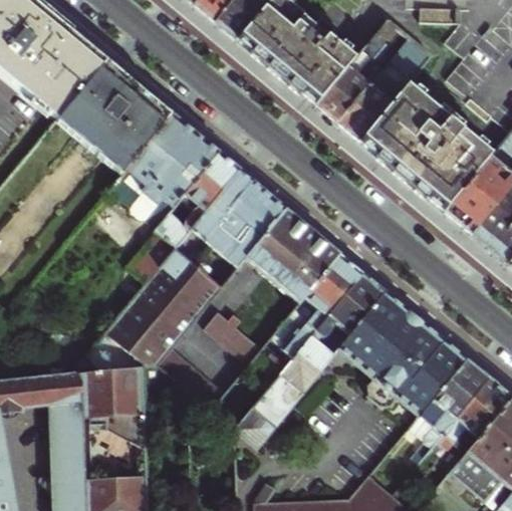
[(0,0),(0,68),(59,118),(106,59),(90,45),(52,14),(35,0),(0,0)]
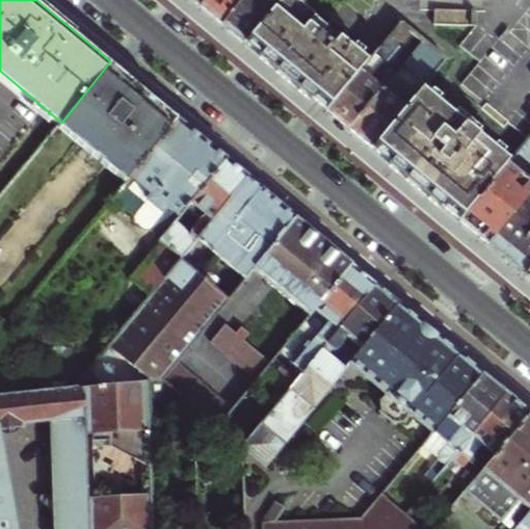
[(204,0),(202,3),(213,14),(223,21),(240,0),(204,0)]
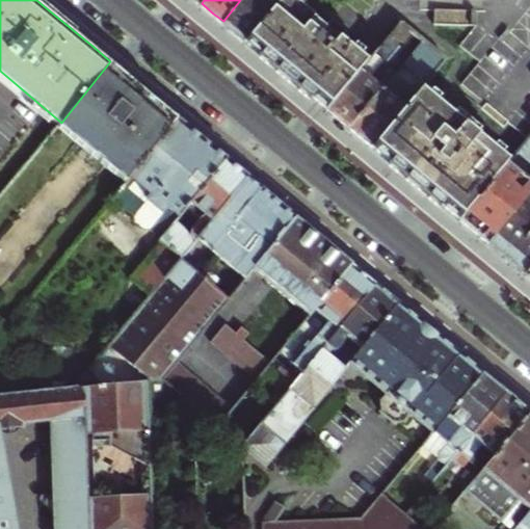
[(240,0),(223,21),(238,33),(245,40),(277,0),(240,0)]
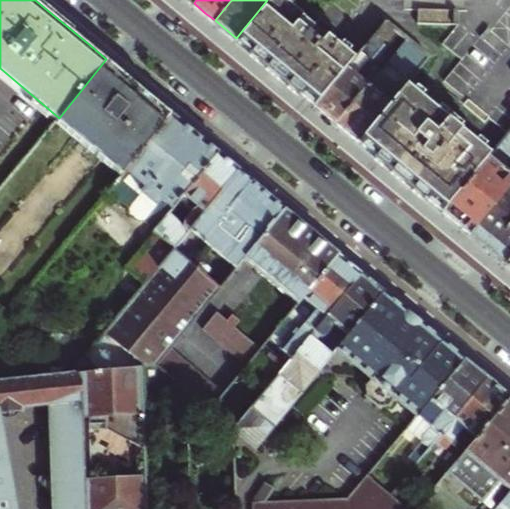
[(354,57),(286,0),(267,0),(236,38),(251,50),(252,49),(257,53),(264,58),(262,60),(268,64),(269,62),(276,68),(283,74),(281,75),(296,88),(298,86),(317,102),(354,57)]
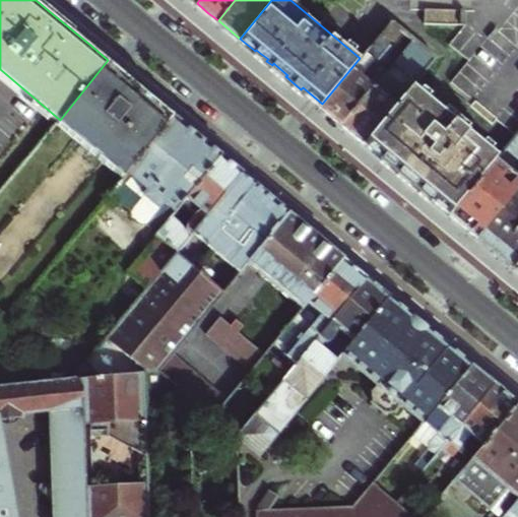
[(402,27),(392,19),(360,58),(322,104),(320,106),(325,109),(330,114),(336,118),(342,124),(385,73),(373,62),(402,27)]
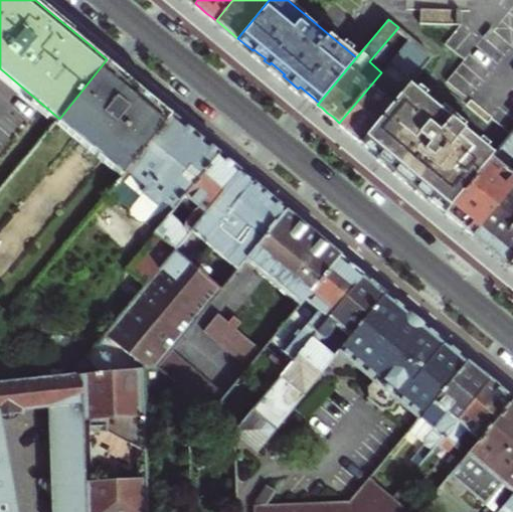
[(381,72),(339,123),(349,131),(360,140),(408,80),(432,53),(410,37),(381,72)]
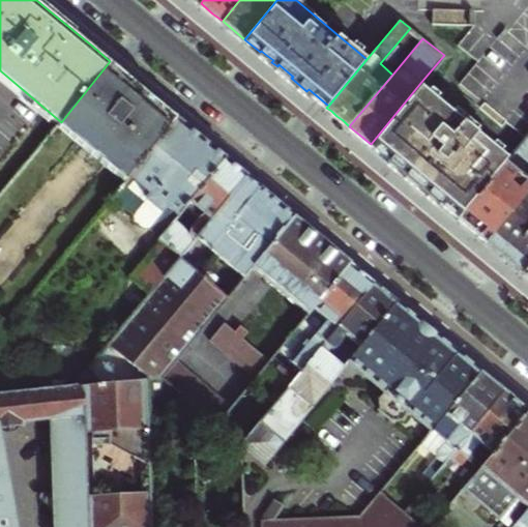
[(61,122),(56,127),(126,182),(179,118),(146,91),(110,61),(61,122)]
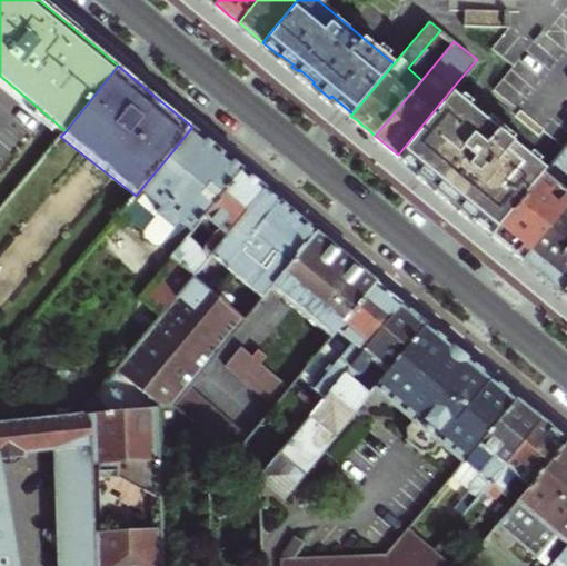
[(546,168),(451,89),(398,155),(411,165),(418,171),(420,169),(431,177),(429,180),(437,187),(438,184),(455,197),(453,199),(473,216),(475,214),(495,230),(546,168)]
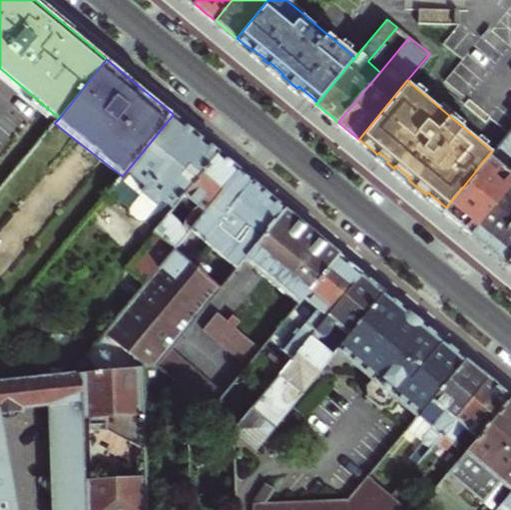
[(185,191),(218,152),(196,133),(173,114),(122,176),(115,184),(134,200),(131,203),(131,207),(141,215),(146,214),(160,198),(172,208),(185,191)]
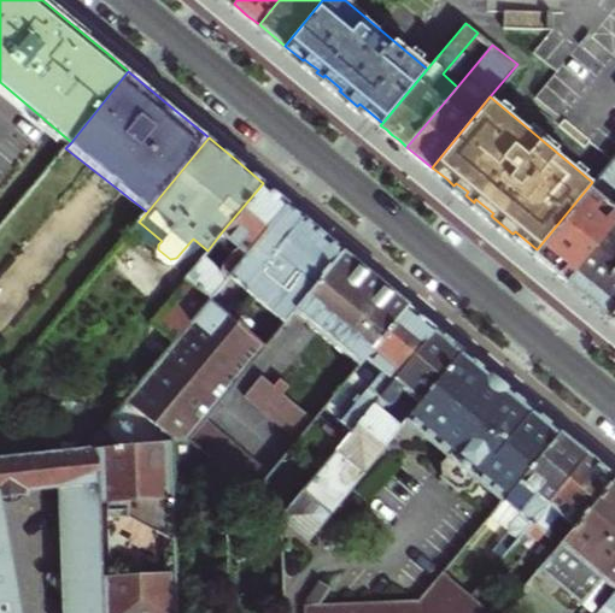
[(537,249),(534,252),(549,264),(567,278),(603,235),(604,237),(614,224),(614,153),(592,182),(537,249)]
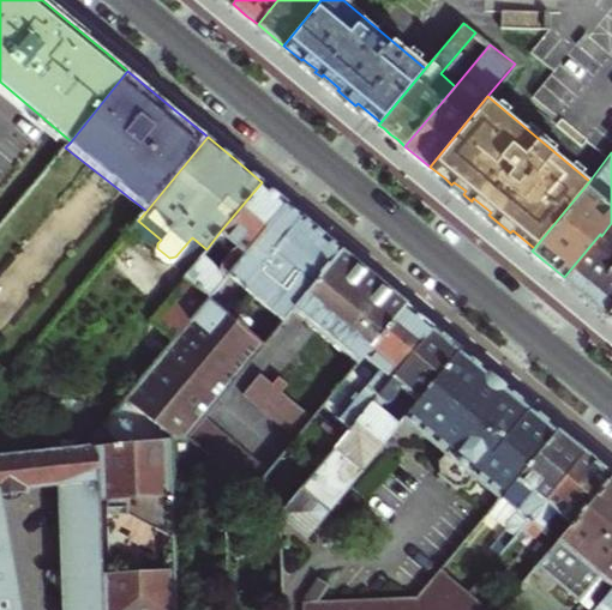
[(175,288),(201,309),(287,203),(275,192),(262,182),(222,229),(239,242),(234,245),(223,258),(222,264),(207,249),(175,288)]
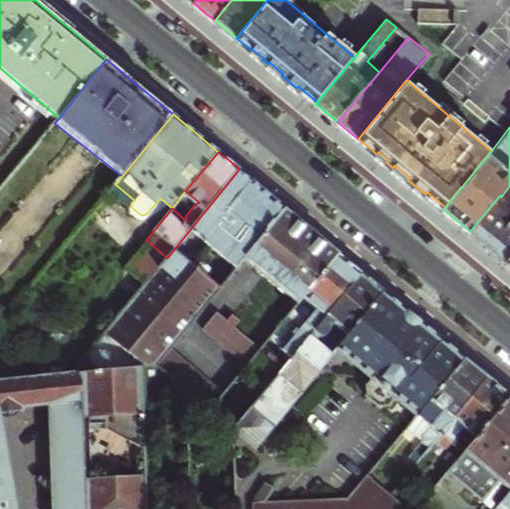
[(167,258),(76,371),(87,370),(146,363),(158,362),(245,254),(284,207),(260,186),(239,169),(167,258)]
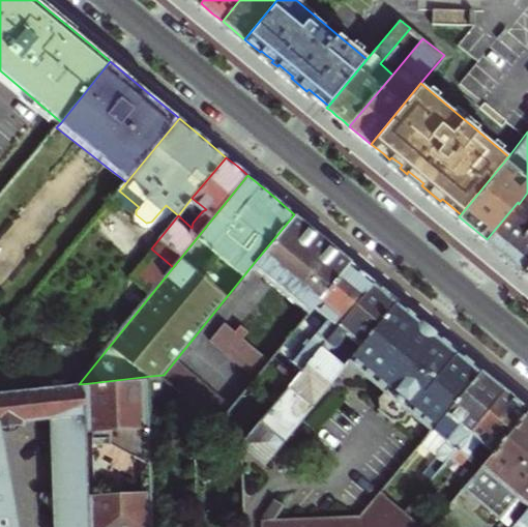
[(527,193),(519,204),(518,202),(487,239),(504,254),(522,270),(527,263),(527,193)]
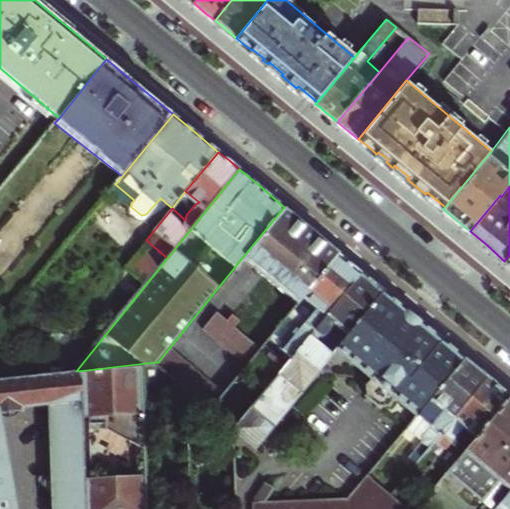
[(309,227),(284,207),(245,254),(287,289),(284,292),(292,299),(287,306),(291,309),(339,251),(309,227)]
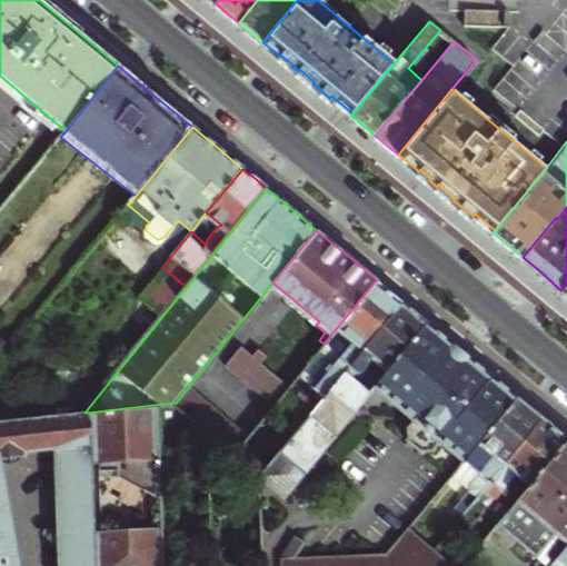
[(300,373),(327,394),(332,388),(404,301),(391,293),(377,279),(324,344),(314,356),(300,373)]
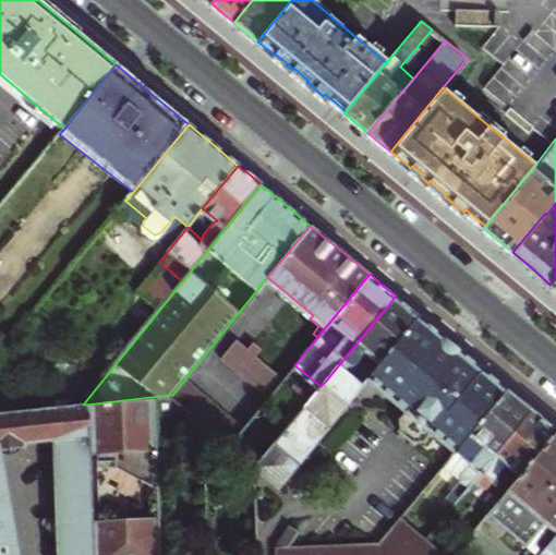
[(409,306),(396,296),(326,381),(351,400),(366,382),(345,364),(348,360),(355,365),(369,350),(383,362),(421,316),(409,306)]
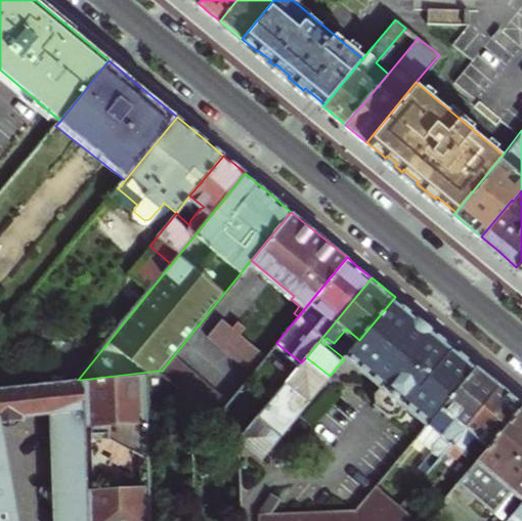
[(397,411),(405,401),(429,421),(475,364),(436,332),(395,297),(359,340),(347,354),(380,381),(373,389),(373,401),(386,411),(397,411)]
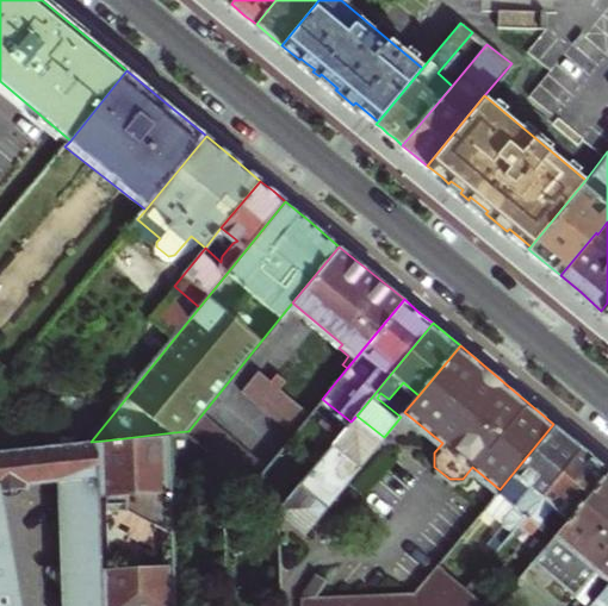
[(252,483),(322,399),(336,381),(311,361),(227,463),(252,483)]
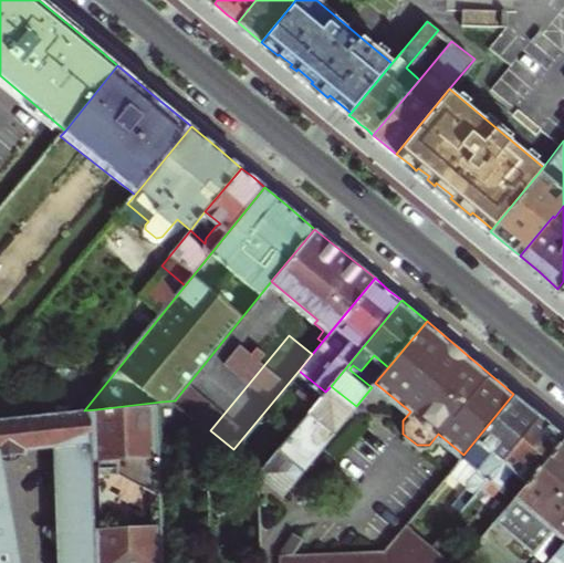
[(325,392),(260,471),(284,492),(356,406),(331,386),(325,392)]
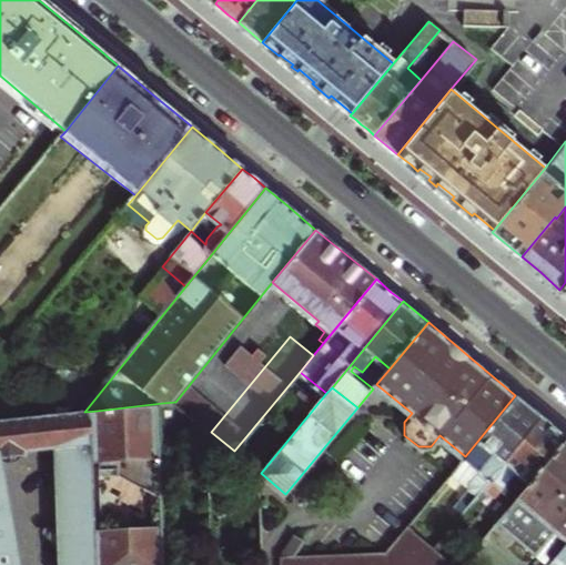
[(464,512),(472,501),(542,417),(531,407),(515,395),(465,456),(451,474),(468,488),(455,504),(464,512)]
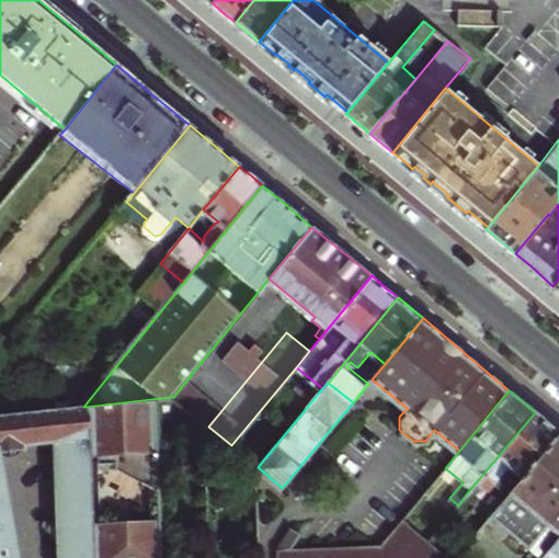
[(163,557),(160,398),(95,406),(99,557),(163,557)]
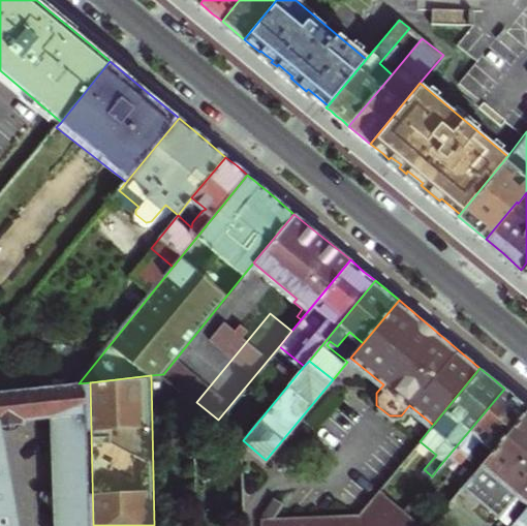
[(18,525),(0,434),(0,428),(30,424),(34,452),(55,452),(57,525),(93,525),(90,382),(79,383),(0,392),(0,525),(18,525)]
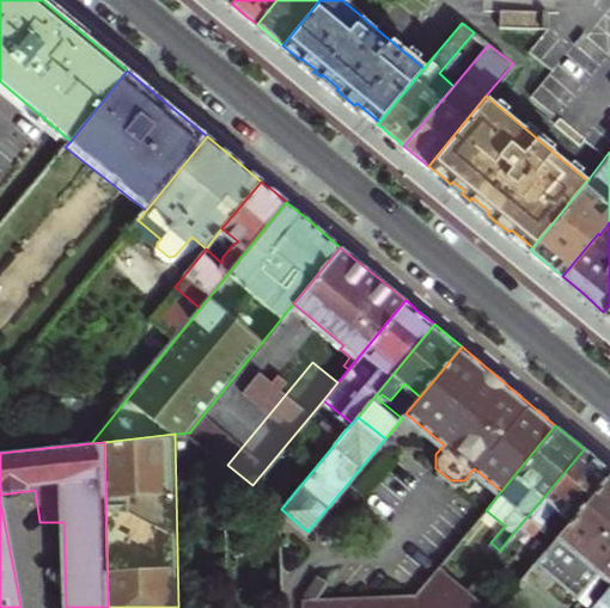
[(584,449),(508,539),(519,547),(528,538),(535,535),(559,507),(574,519),(609,476),(609,470),(596,459),(584,449)]
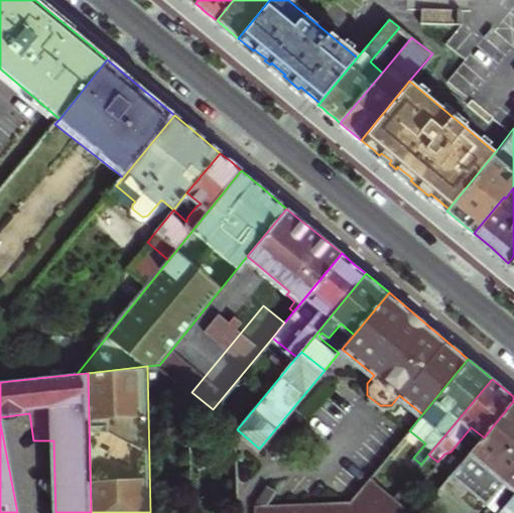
[(484,437),(464,462),(510,500),(513,495),(513,401),(484,437)]
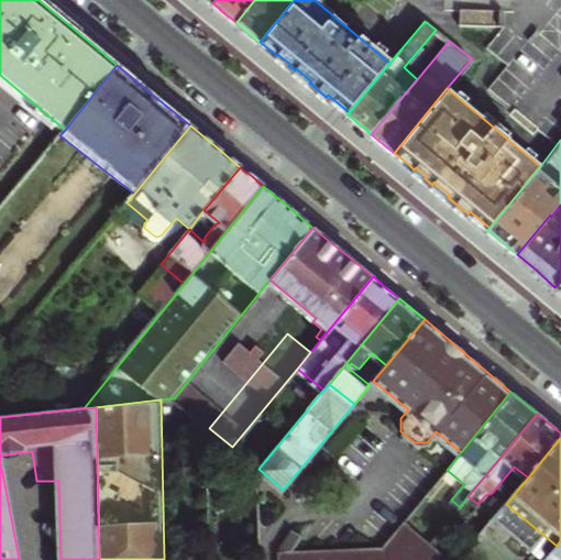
[(452,559),(406,519),(384,546),(279,551),(279,559),(452,559)]
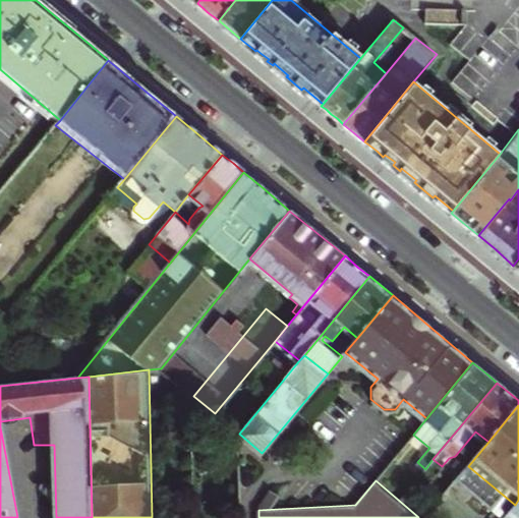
[(518,500),(515,505),(504,517),(518,517),(518,500)]
